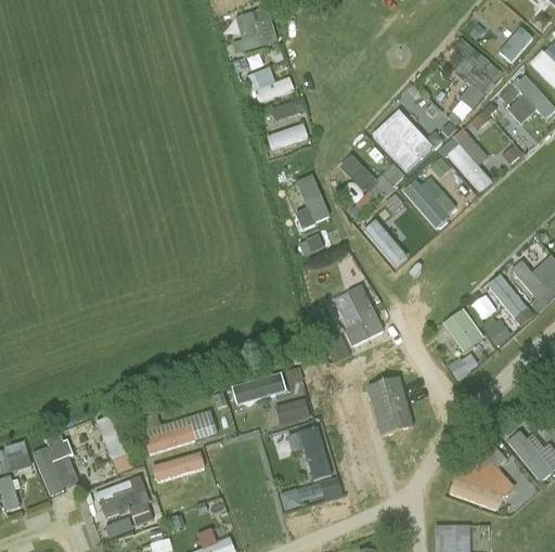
[(543,0),(554,9),(554,0),(543,0)]
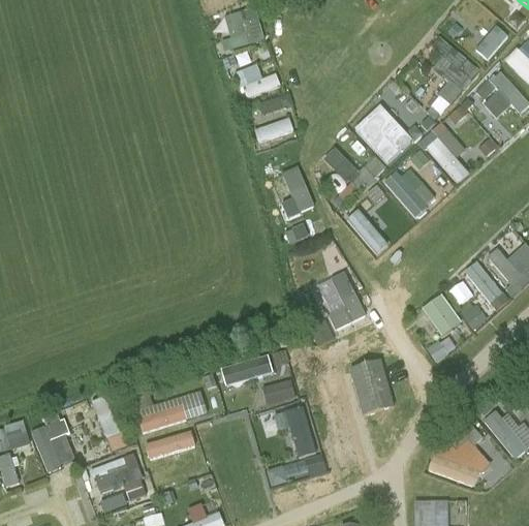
[(226,51),(265,39),(255,6),(224,14),(230,37),(223,39),(226,51)]
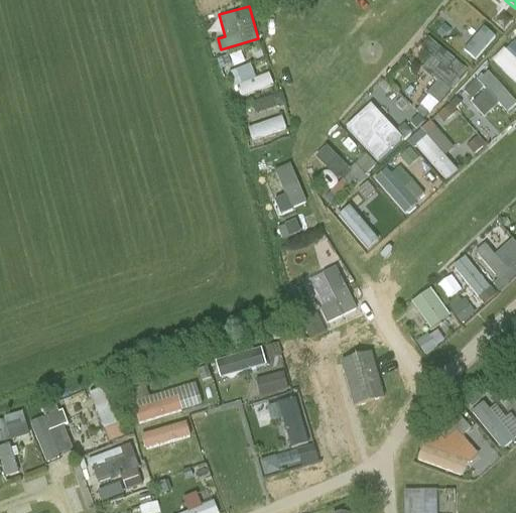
[(483,24),(464,48),(477,58),(496,34),(483,24)]
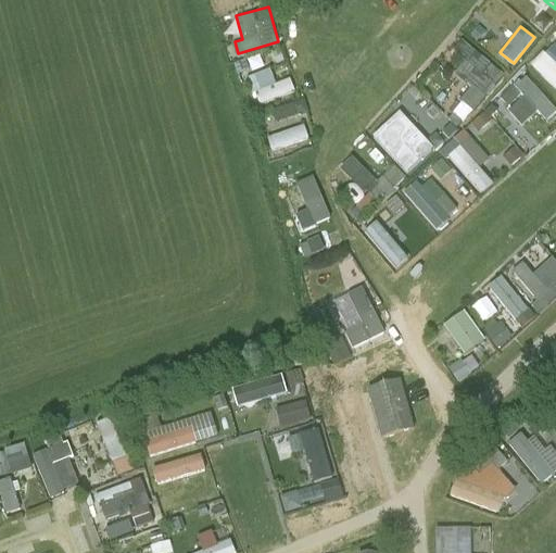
[(462,122),(504,74),(462,37),(443,59),(474,84),(450,112),(462,122)]
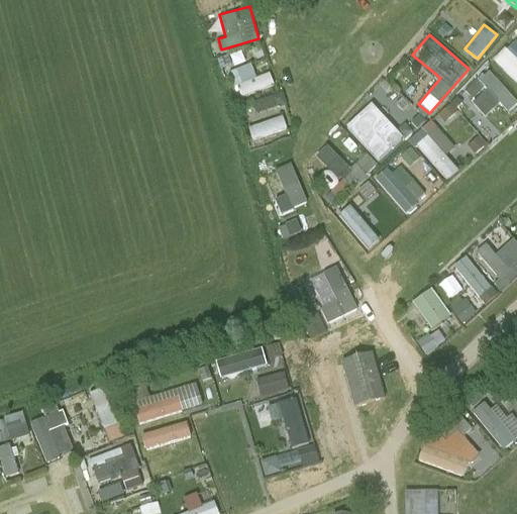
[(516,34),(494,61),(516,82),(516,58),(516,59),(516,58),(516,34)]
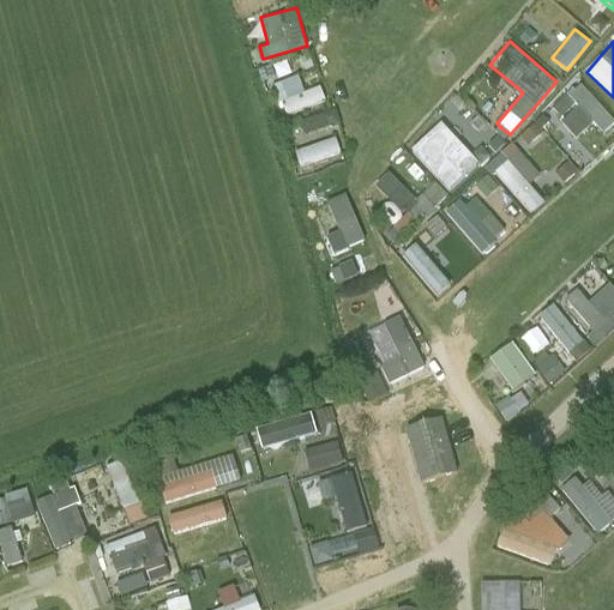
[(325,100),(320,85),(304,90),(300,78),(275,86),(284,114),(325,100)]
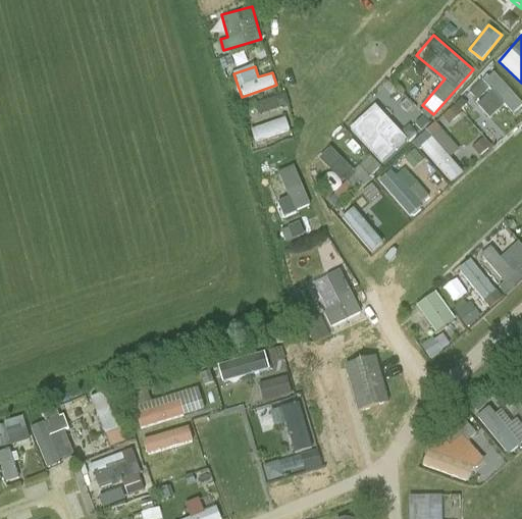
[(469,92),(492,115),(504,104),(512,112),(521,103),(521,99),(492,69),(469,92)]
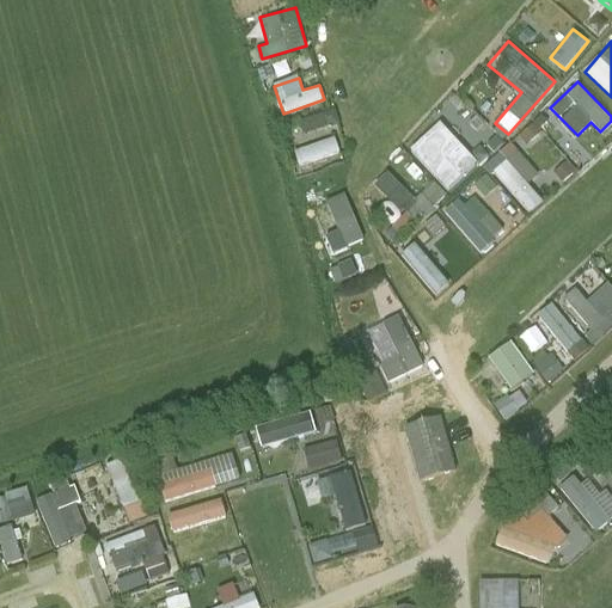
[(299,120),(303,133),(326,126),(323,112),(299,120)]
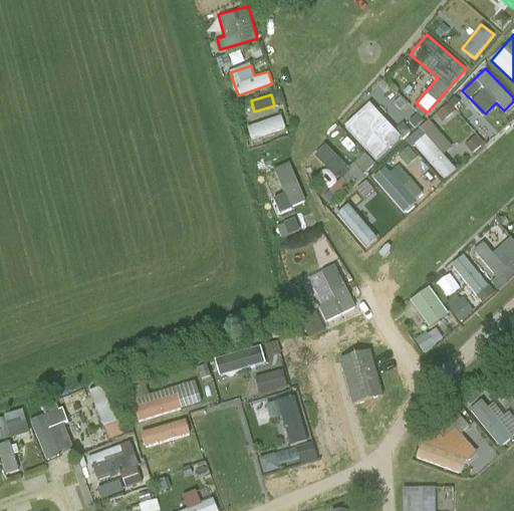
[(343,124),(375,159),(401,135),(368,100),(343,124)]
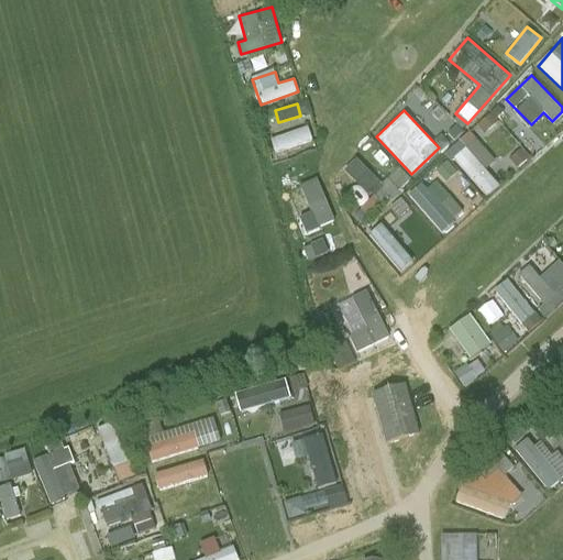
[(476,123),(483,133),(499,121),(492,111),(476,123)]
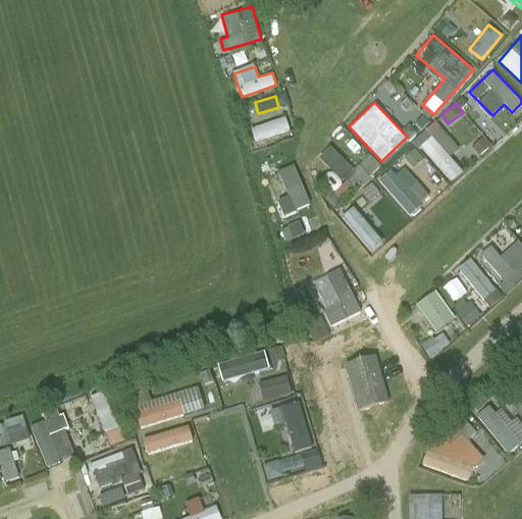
[(285,115),(250,128),(255,142),(291,127),(285,115)]
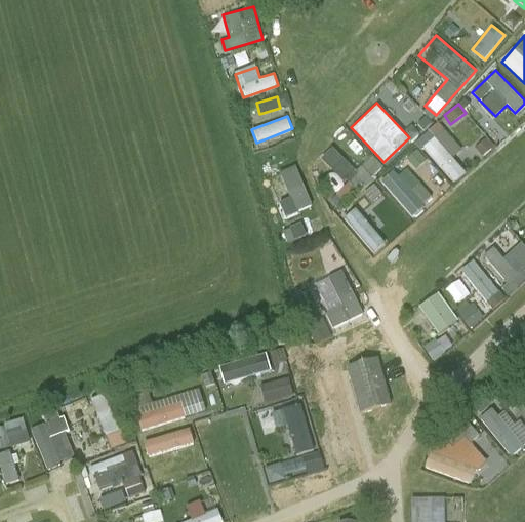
[(453,181),(465,170),(452,156),(461,148),(438,122),(416,142),(453,181)]
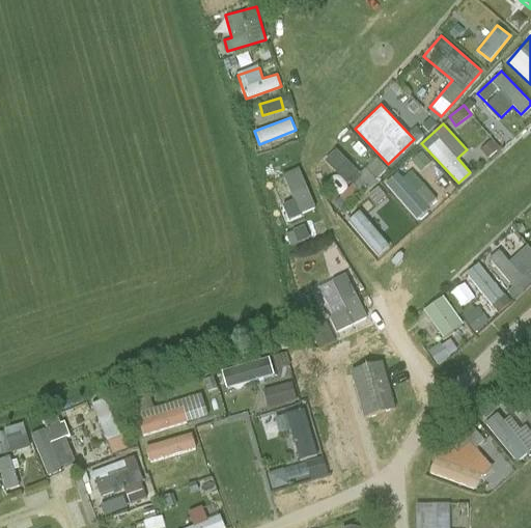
[(325,157),(354,193),(385,167),(376,157),(359,171),(337,146),(325,157)]
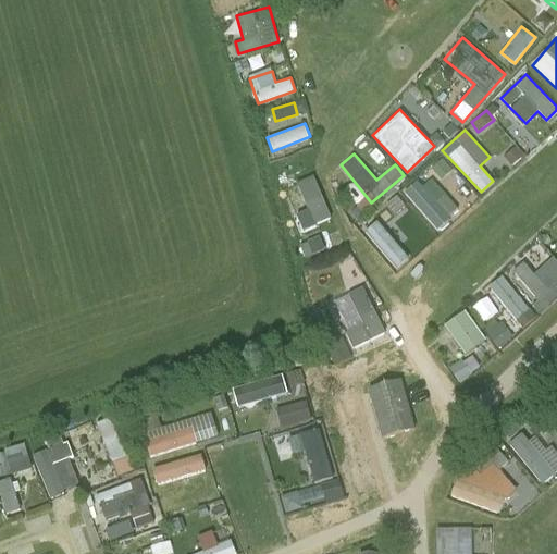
[(302,229),(331,219),(316,174),(297,181),(307,209),(296,212),(302,229)]
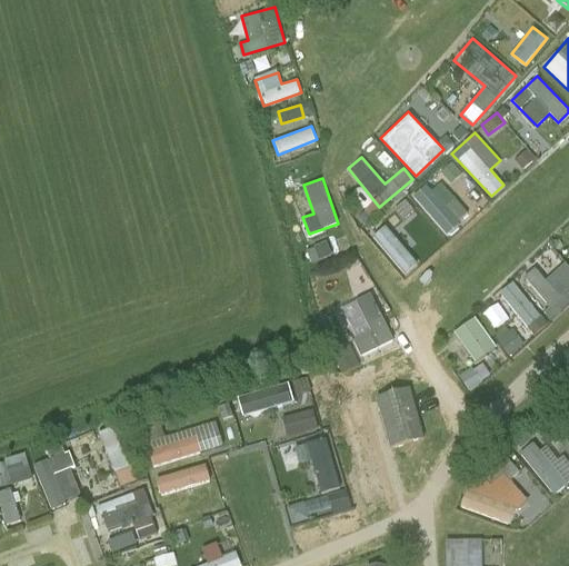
[(412,196),(446,232),(466,215),(432,178),(412,196)]
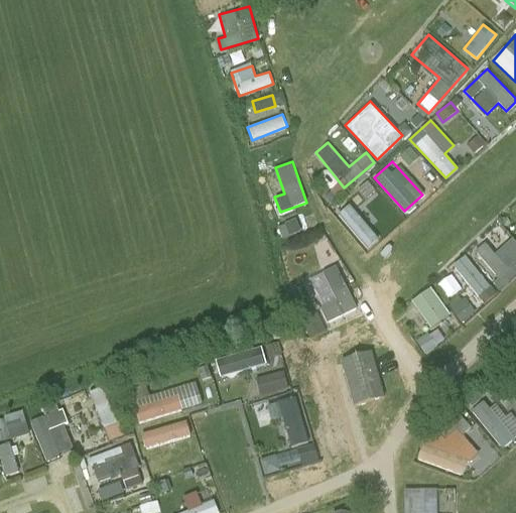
[(369,183),(358,193),(368,205),(379,196),(369,183)]
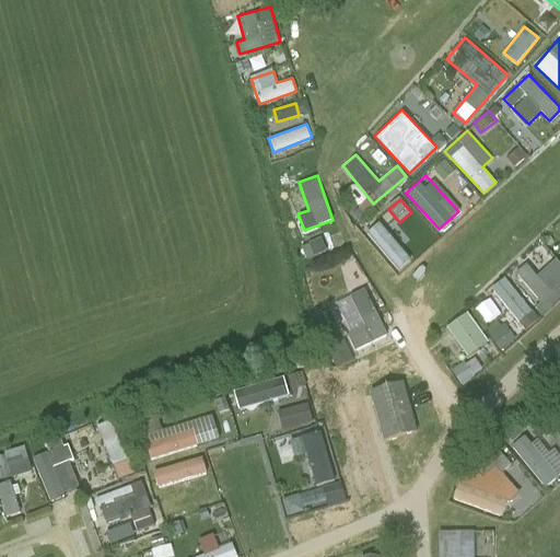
[(400,255),(411,247),(389,213),(363,231),(391,273),(406,264),(400,255)]
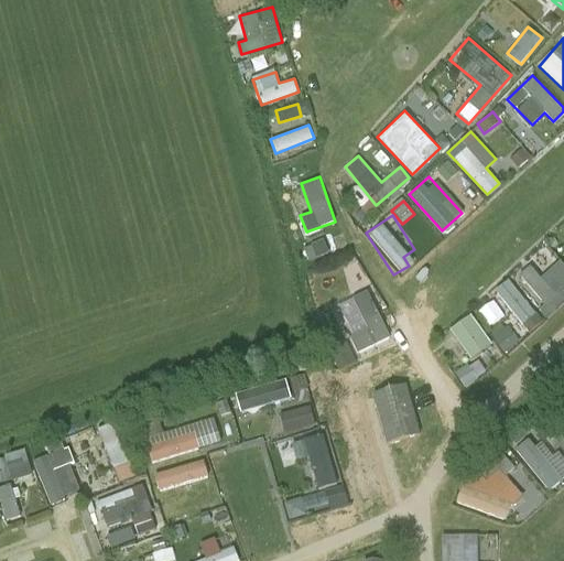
[(311,259),(331,251),(324,237),(305,244),(311,259)]
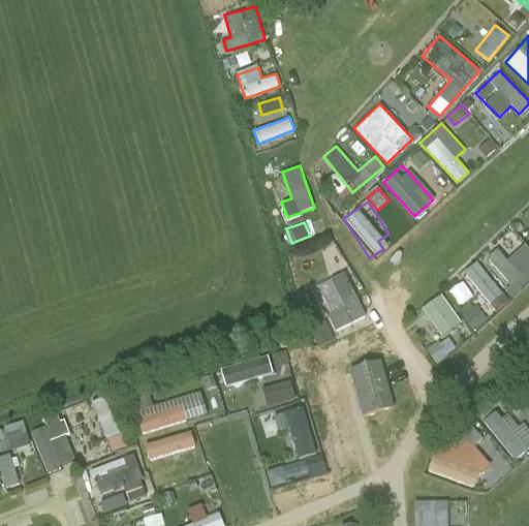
[(506,258),(497,247),(486,255),(516,292),(528,281),(528,246),(526,242),(506,258)]
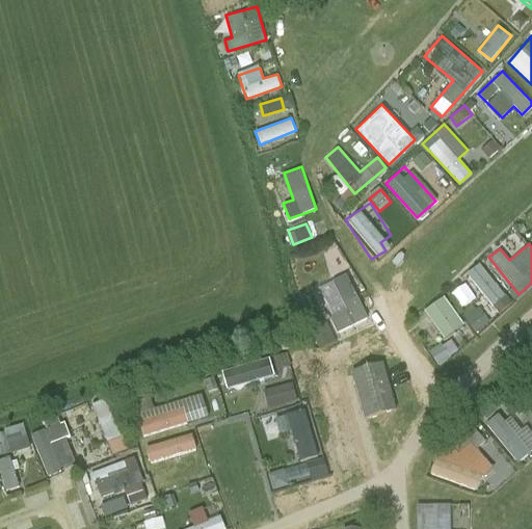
[(466,273),(493,305),(505,293),(478,262),(466,273)]
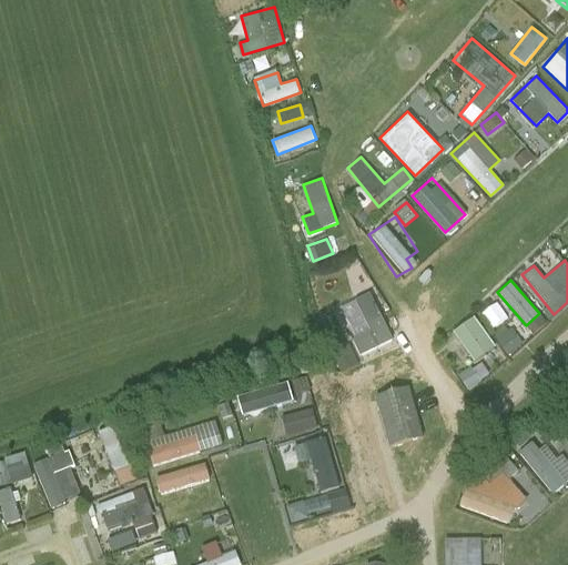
[(359,355),(393,340),(371,291),(355,299),(368,331),(352,338),(359,355)]
